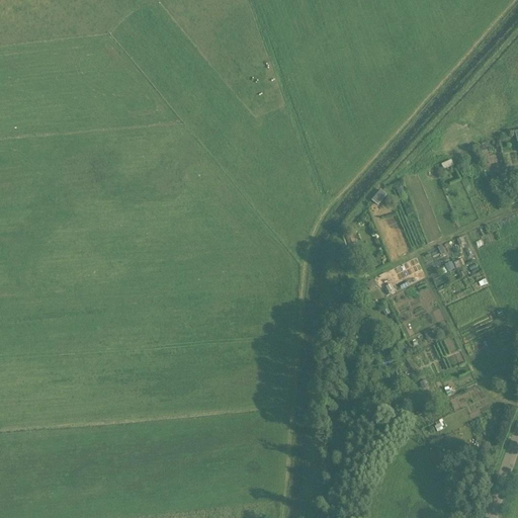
[(441,164),(443,169),(453,166),(451,160),(441,164)]
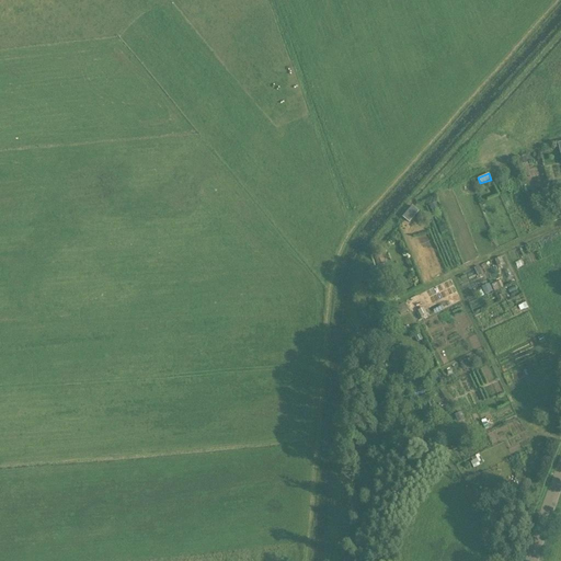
[(469,181),(459,184),(462,194),(472,191),(469,181)]
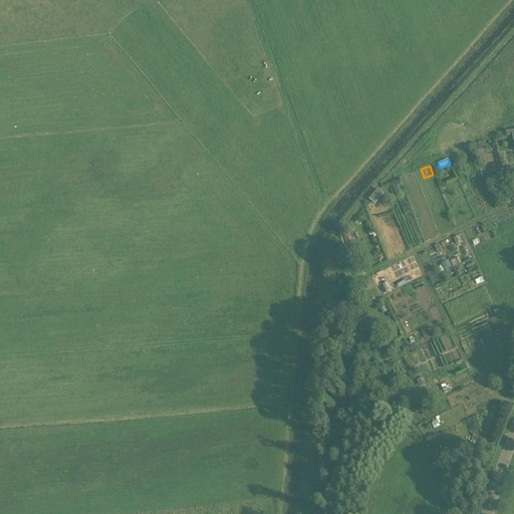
[(401,185),(396,187),(397,191),(412,186),(408,175),(399,178),(401,185)]
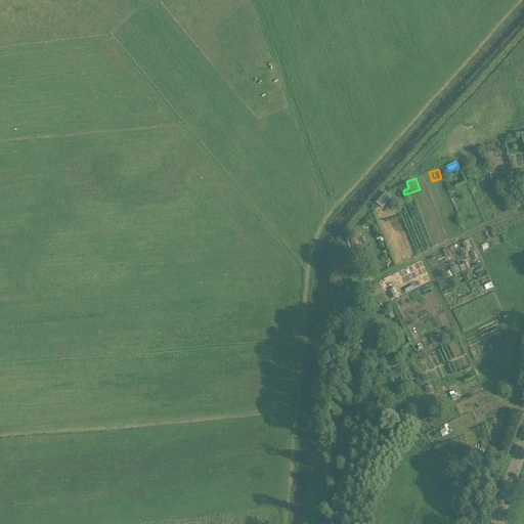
[(384,191),(375,202),(381,208),(390,198),(384,191)]
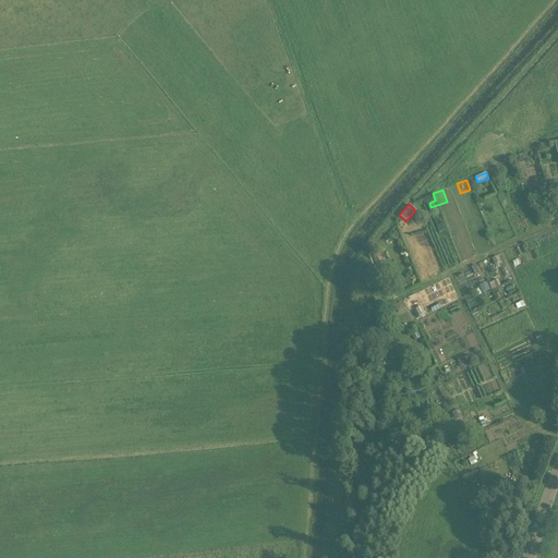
[(487,281),(480,284),(483,293),(490,290),(487,281)]
